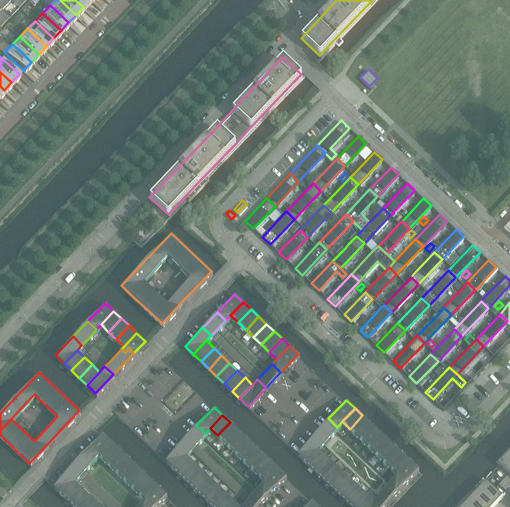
[(357,436),(370,423),(362,415),(350,429),(357,436)]
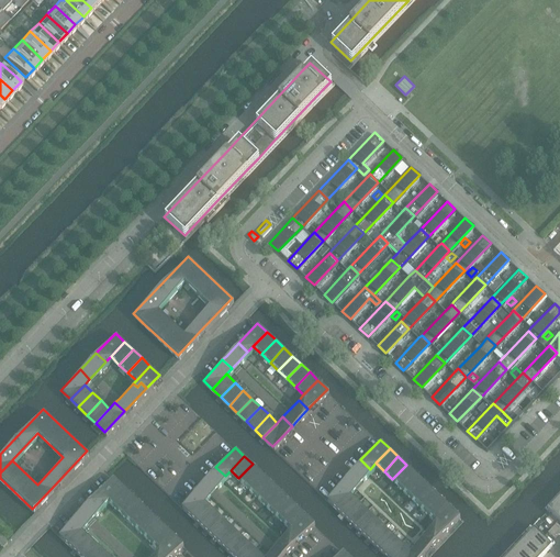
[(358,481),(370,469),(360,459),(348,472),(345,477),(355,486),(358,481)]
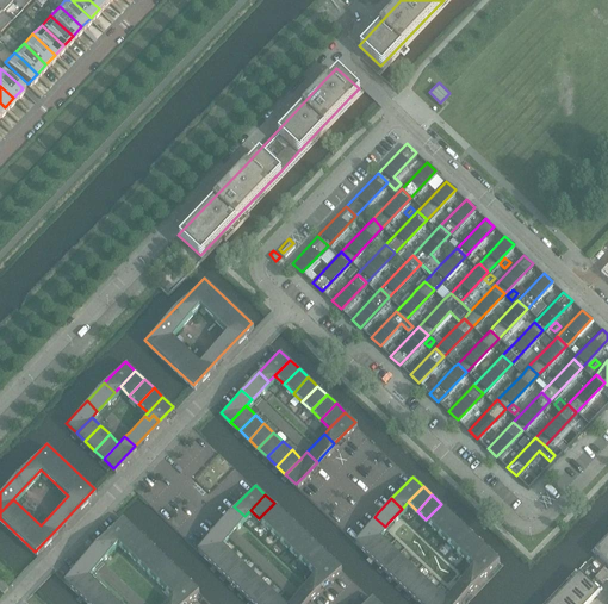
[(268,528),(284,511),(274,503),(259,518),(268,528)]
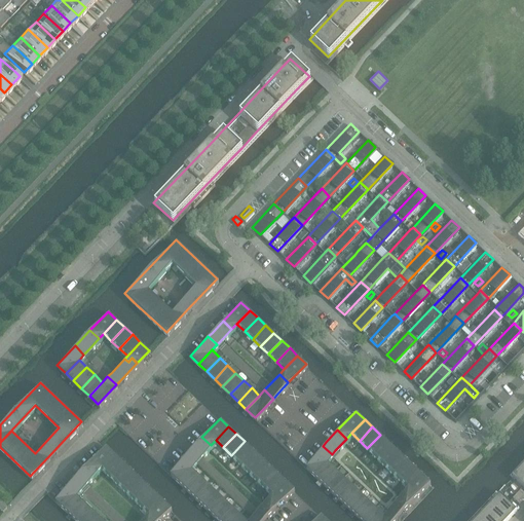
[(375,456),(388,442),(380,435),(367,448),(375,456)]
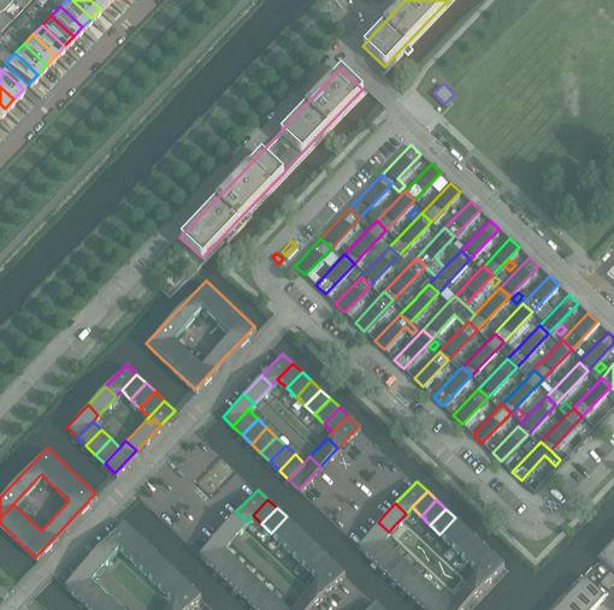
[(234,536),(247,521),(236,511),(223,525),(219,529),(229,539),(234,536)]
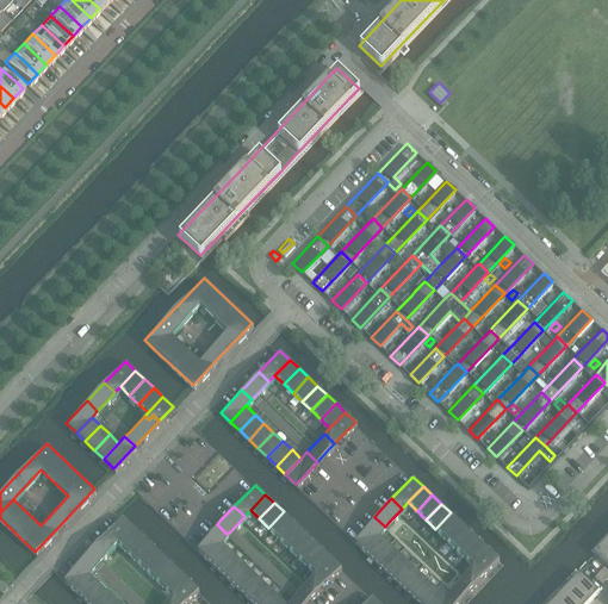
[(278,536),(292,521),(284,511),(268,528),(278,536)]
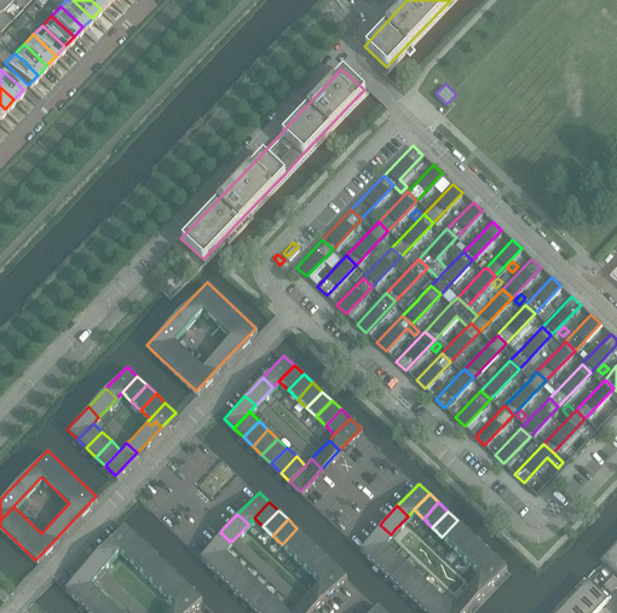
[(451,545),(466,528),(457,520),(442,537),(451,545)]
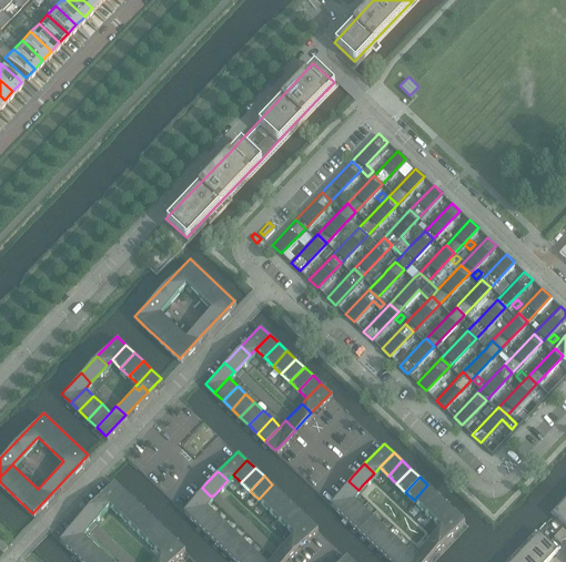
[(93,500),(103,509),(109,503),(123,489),(113,480),(93,500)]
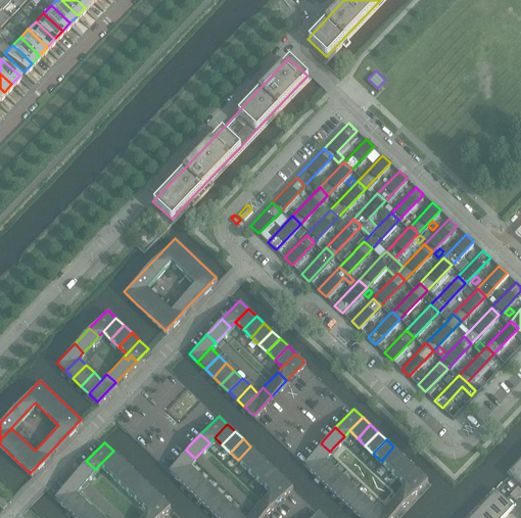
[(302,462),(312,470),(325,457),(330,452),(321,443),(302,462)]
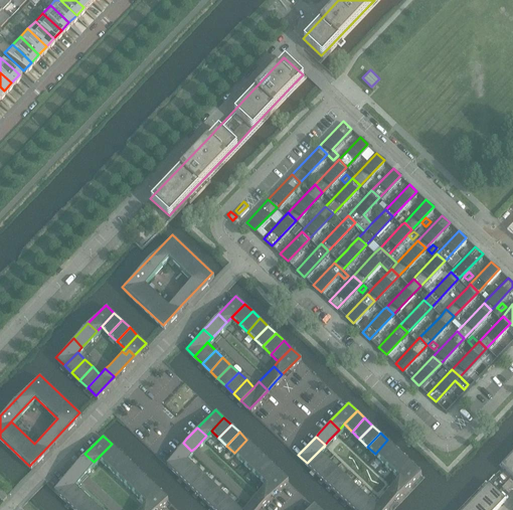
[(241,460),(254,447),(246,440),(234,453),(241,460)]
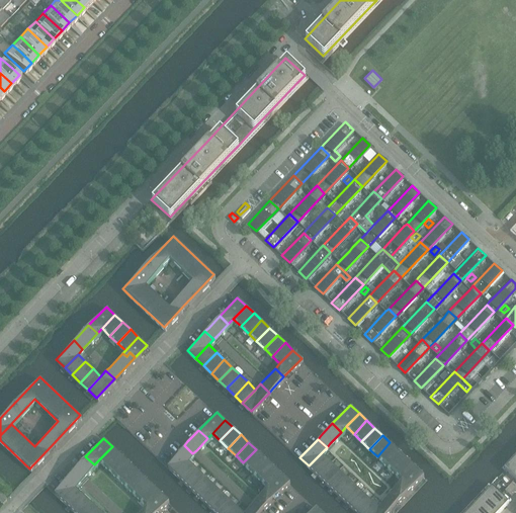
[(385,463),(398,450),(390,442),(377,456),(385,463)]
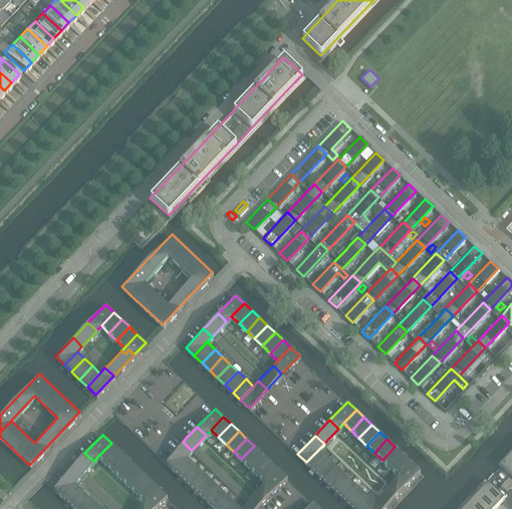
[(165,461),(174,469),(186,455),(191,450),(183,442),(165,461)]
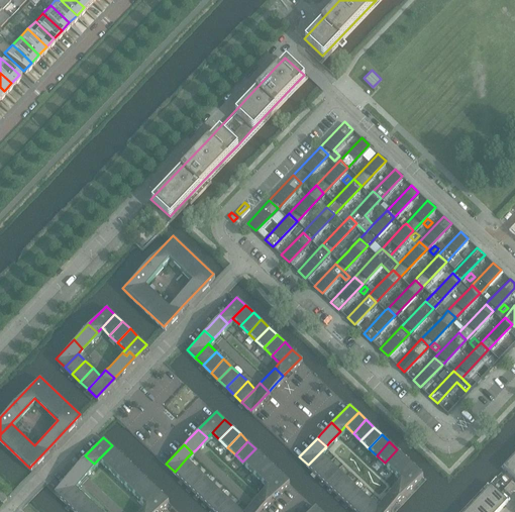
[(107,466),(119,452),(112,445),(99,458),(107,466)]
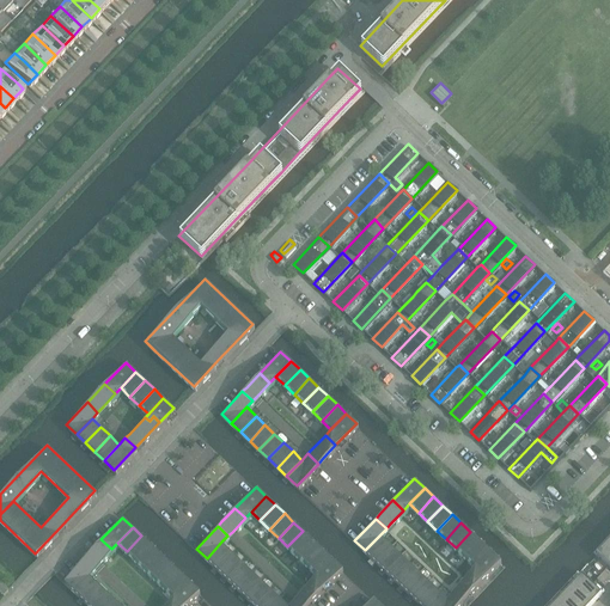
[(297,556),(312,539),(303,531),(287,546),(297,556)]
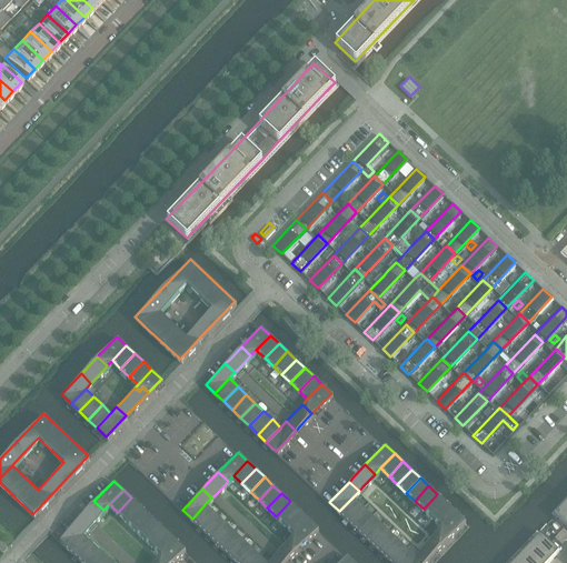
[(431,518),(446,502),(437,494),(424,509),(431,518)]
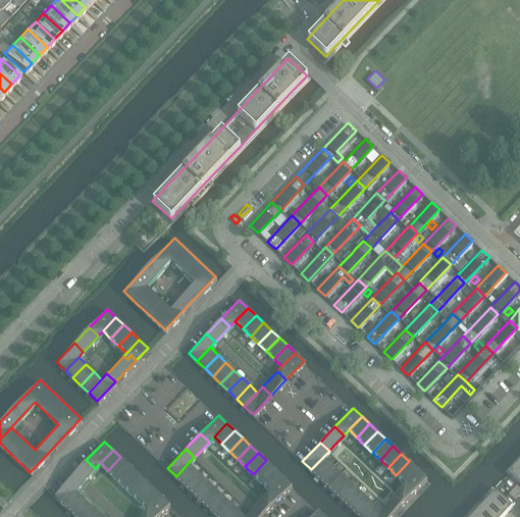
[(319,477),(331,463),(324,456),(311,469),(319,477)]
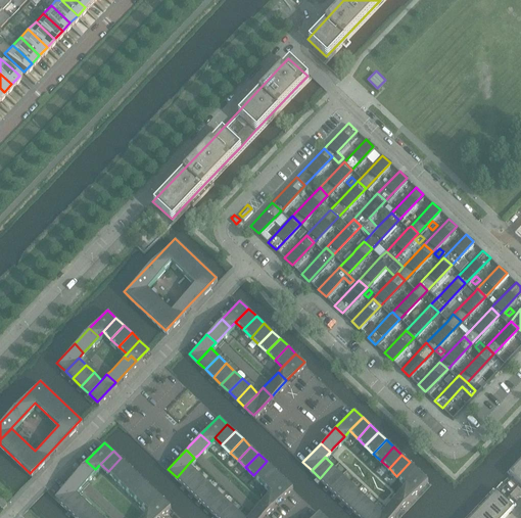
[(115,479),(129,465),(121,458),(108,471),(115,479)]
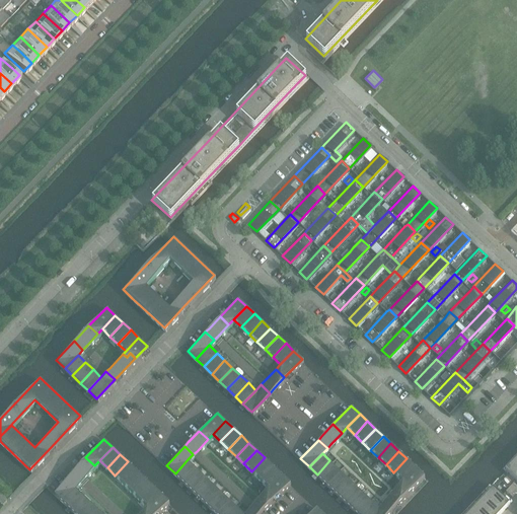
[(82,478),(94,465),(85,457),(74,469),(71,472),(80,481),(82,478)]
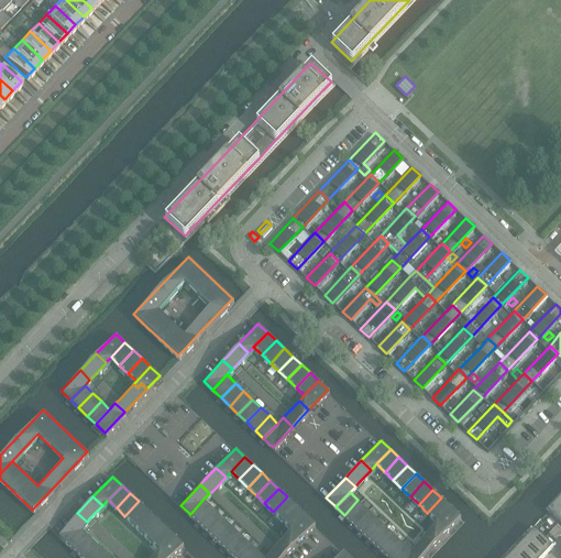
[(282,520),(296,505),(287,496),(273,512),(282,520)]
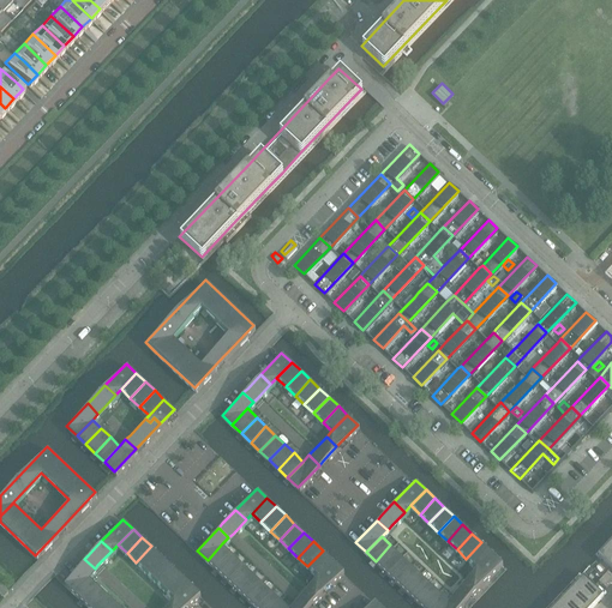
[(475,567),(491,552),(481,542),(466,559),(475,567)]
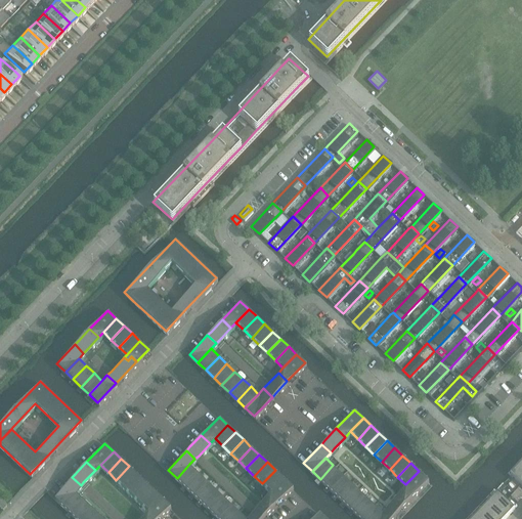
[(521,468),(517,463),(509,471),(521,483),(521,468)]
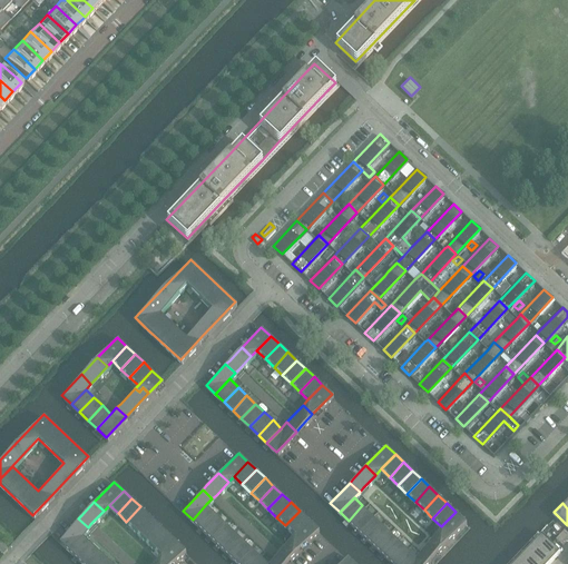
[(201,527),(215,513),(206,504),(193,520),(201,527)]
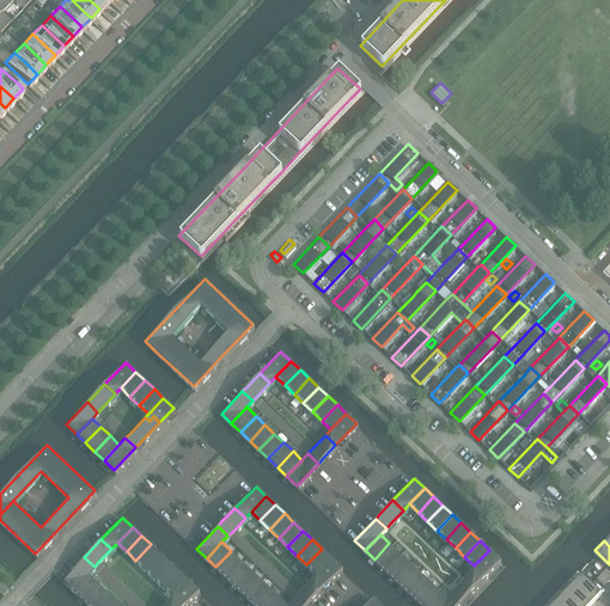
[(383,568),(398,552),(389,543),(374,559),(383,568)]
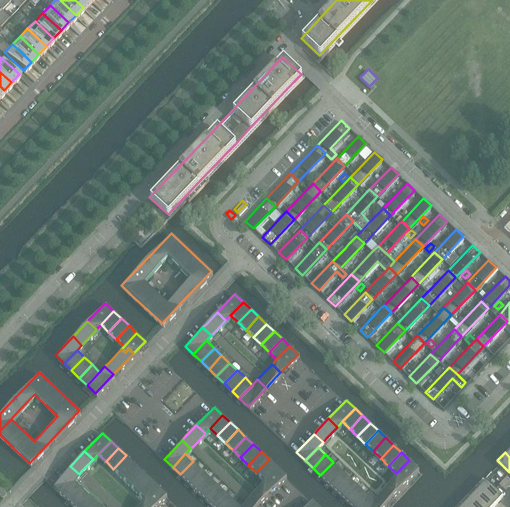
[(121,476),(134,463),(126,455),(113,469),(121,476)]
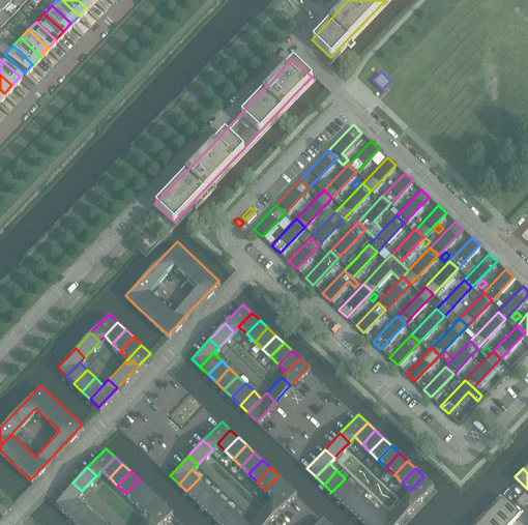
[(273,497),(286,483),(279,475),(265,489),(273,497)]
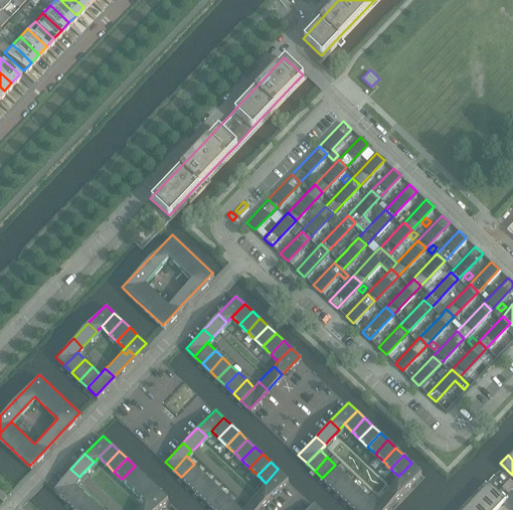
[(402,489),(419,471),(411,463),(398,476),(393,481),(402,489)]
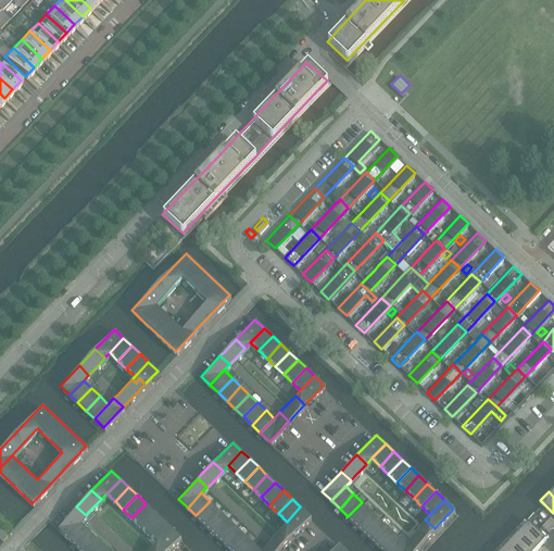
[(204,524),(218,509),(210,501),(196,515),(204,524)]
